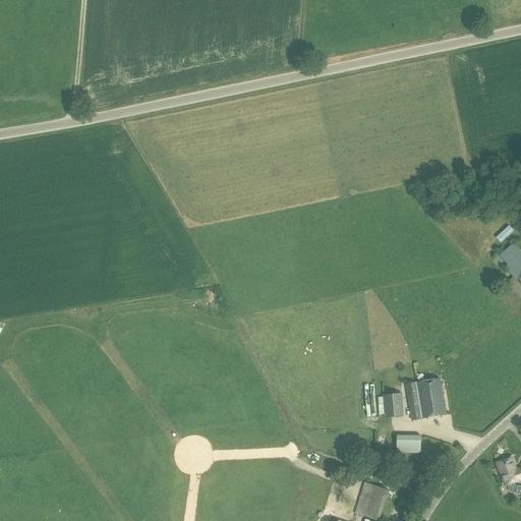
[(515,274),(520,268),(520,252),(513,243),(500,255),(507,265),(515,274)]
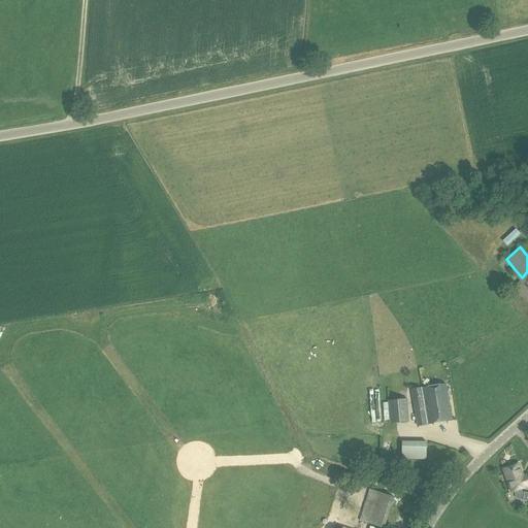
[(209,289),(199,292),(202,302),(212,299),(209,289)]
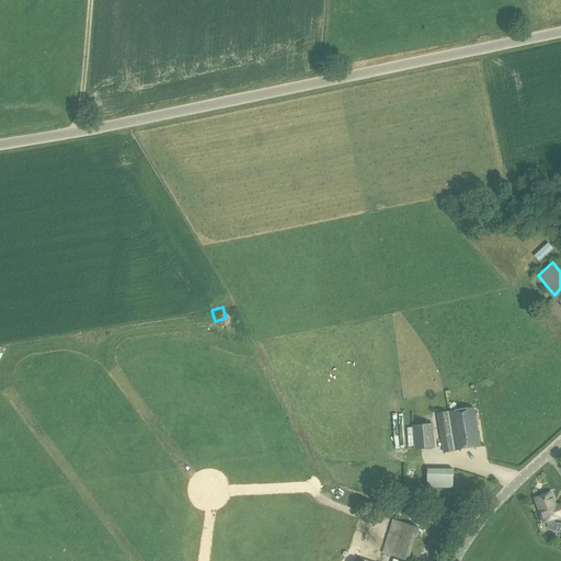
[(473,408),(436,413),(443,451),(480,446),(473,408)]
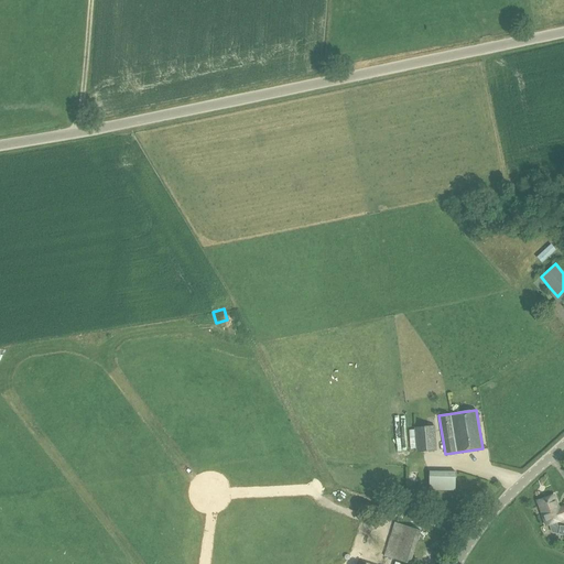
[(414,427),(415,444),(415,453),(436,451),(435,425),(414,427)]
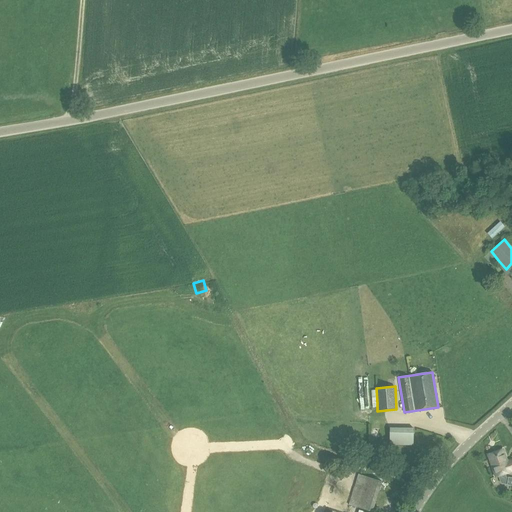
[(389,445),(414,446),(414,428),(389,428),(389,445)]
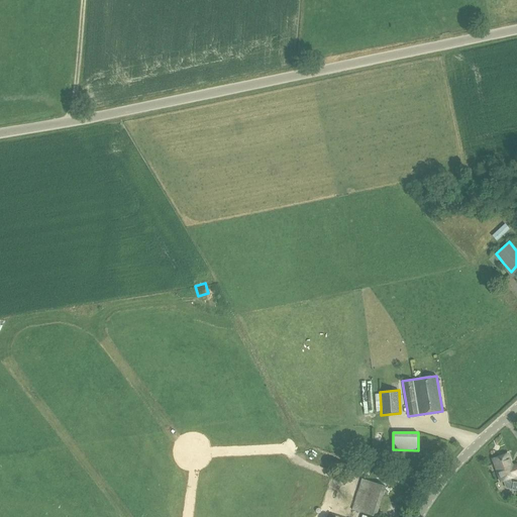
[(516,483),(514,483),(512,482),(510,479),(516,476),(516,463),(513,466),(509,452),(491,458),(499,483),(503,481),(506,488),(512,489),(516,490),(516,483)]
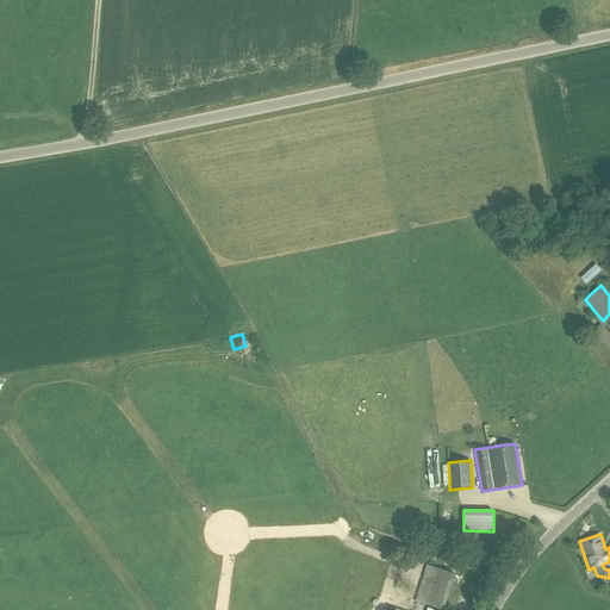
[(442,609),(443,609),(455,574),(427,565),(415,601),(442,609)]
